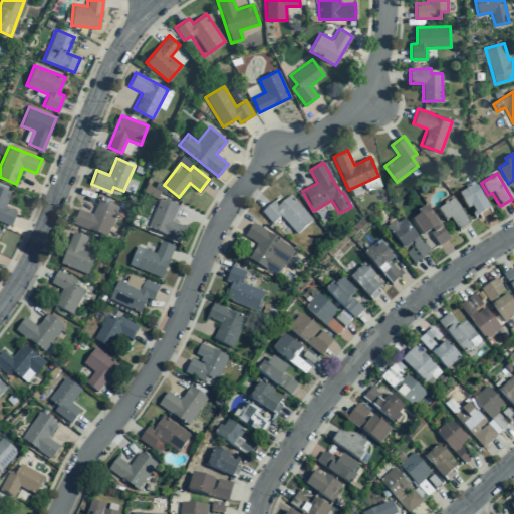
[(458,194),(467,209),(471,207),(477,216),(489,208),(475,184),(458,194)]
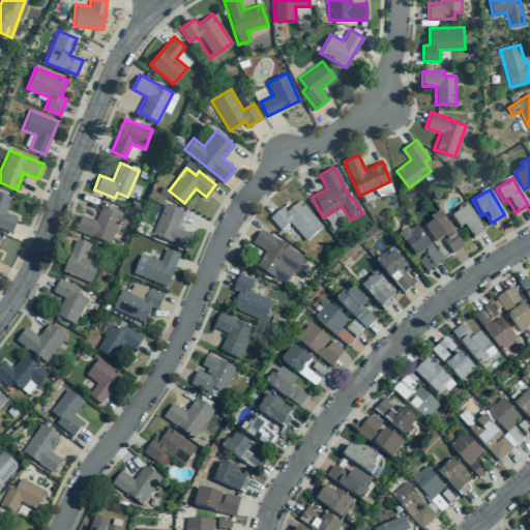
[(0,229),(10,234),(16,219),(4,214),(10,197),(0,193),(0,229)]
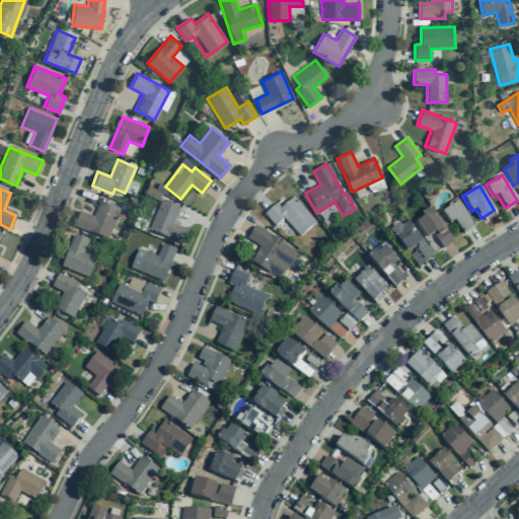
[(283,219),(299,237),(315,223),(292,198),(280,208),(276,204),(264,215),(274,226),(283,219)]
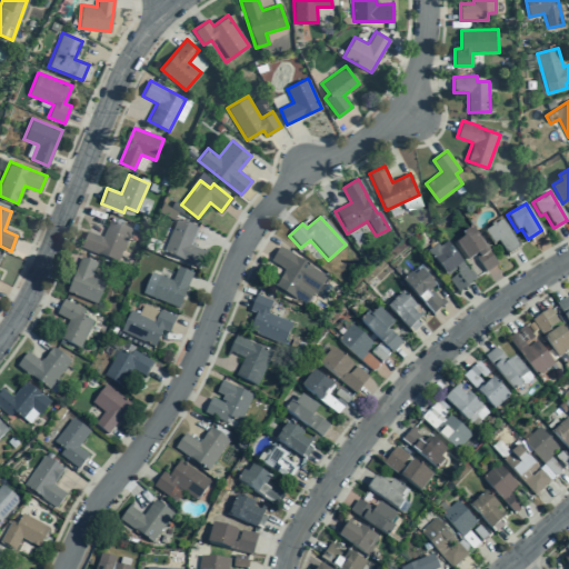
[(189,246),(196,227),(176,219),(162,252),(197,267),(203,251),(189,246)]
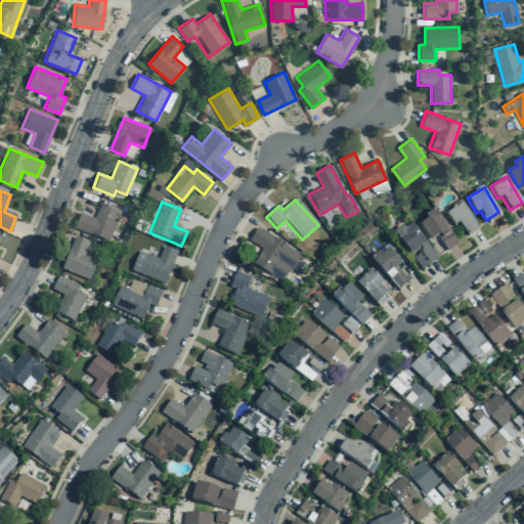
[(74,228),(107,242),(120,211),(100,203),(93,219),(80,214),(74,228)]
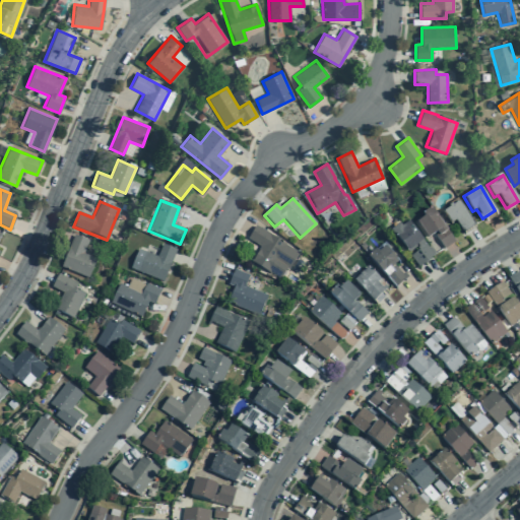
[(463,234),(474,226),(458,201),(443,211),(450,223),(454,221),(463,234)]
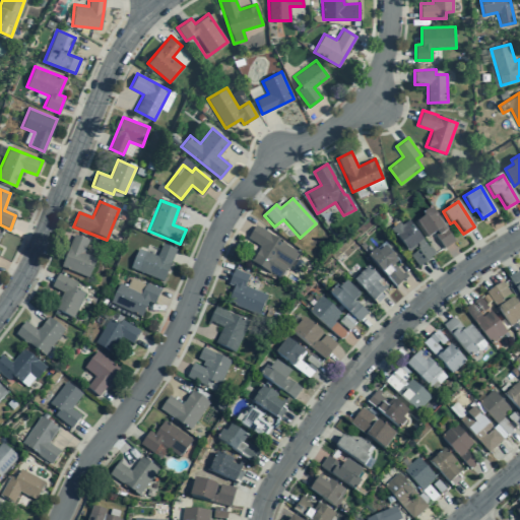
[(454,242),(431,207),(421,213),(424,216),(415,222),(427,239),(434,234),(444,249),(454,242)]
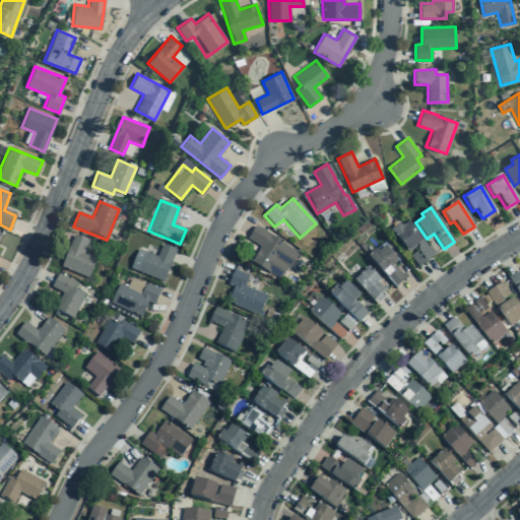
[(390,231),(393,235),(394,234),(408,252),(415,247),(418,250),(409,256),(417,267),(434,256),(408,221),(401,228),(398,224),(390,231)]
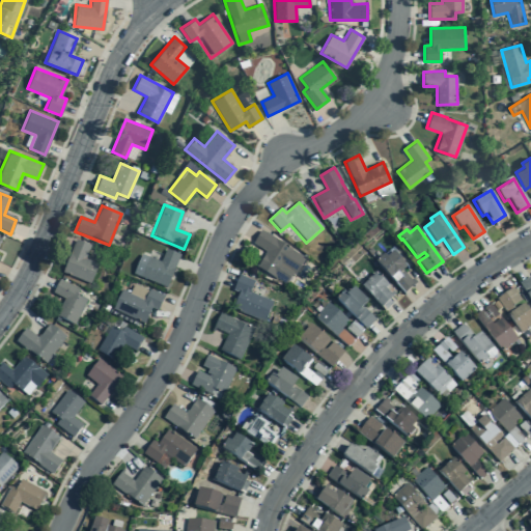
[(285,285),(291,275),(294,276),(305,258),(260,231),(252,244),(266,252),(256,267),(285,285)]
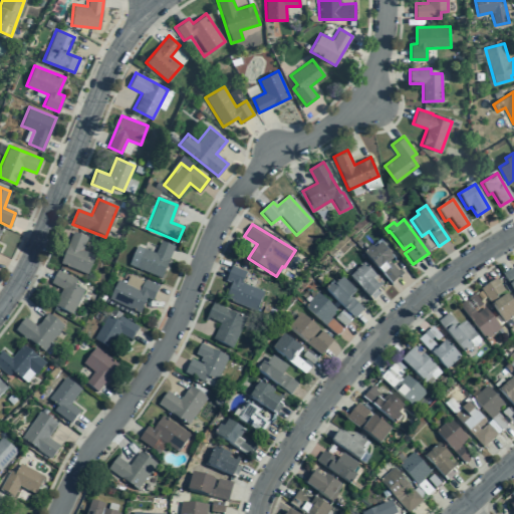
[(94,256),(81,250),(86,238),(72,232),(59,264),(86,275),(94,256)]
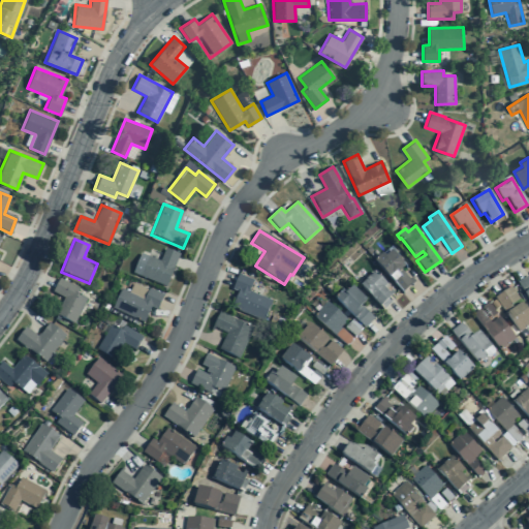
[(159,261),(139,253),(131,274),(165,287),(179,254),(164,248),(159,261)]
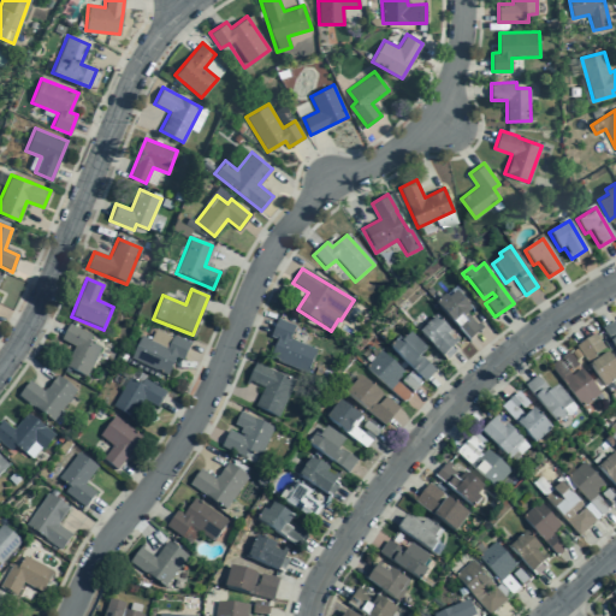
[(434,303),(451,323),(452,321),(468,339),(483,327),(478,324),(475,325),(468,317),(473,312),(455,292),(448,298),(444,295),(434,303)]
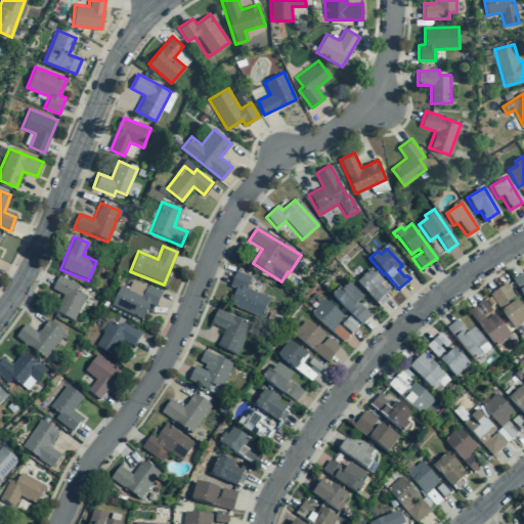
[(376,304),(390,291),(387,289),(384,291),(380,286),(383,282),(369,269),(356,282),(376,304)]
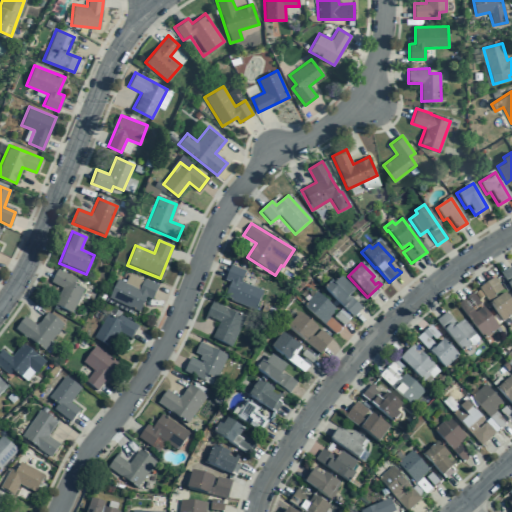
[(223,298),(254,311),(262,291),(240,282),(245,271),(230,265),(224,280),(229,282),(223,298)]
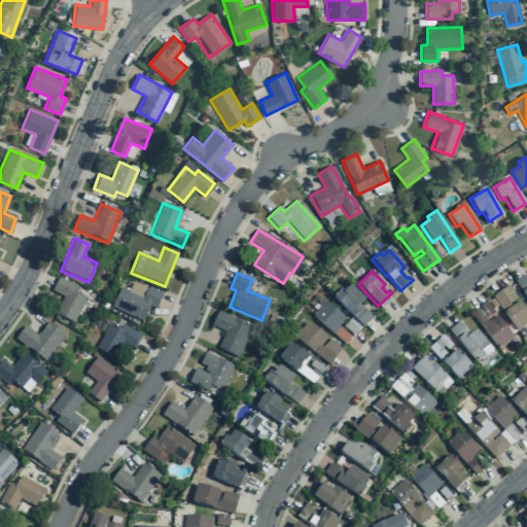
[(526,276),(526,275),(515,281),(526,301),(526,276)]
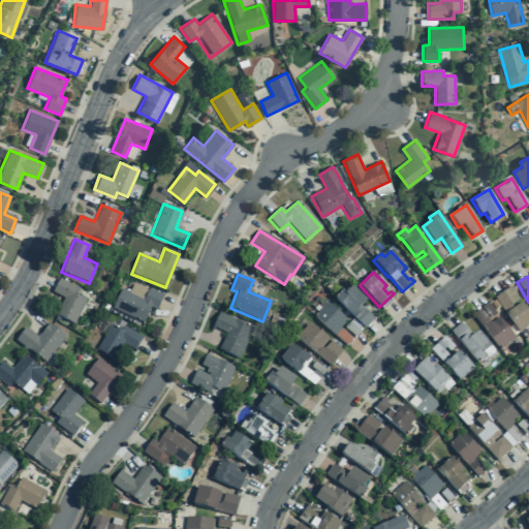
[(75,293),(79,288),(58,279),(52,292),(63,298),(55,315),(73,324),(86,299),(75,293)]
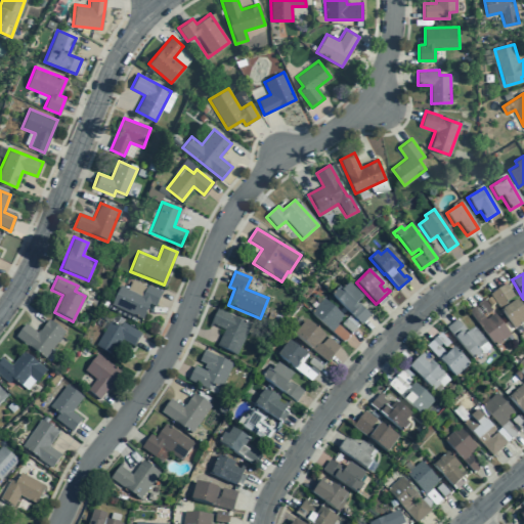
[(141,319),(148,305),(155,307),(162,293),(146,286),(145,288),(131,281),(127,290),(120,286),(111,305),(141,319)]
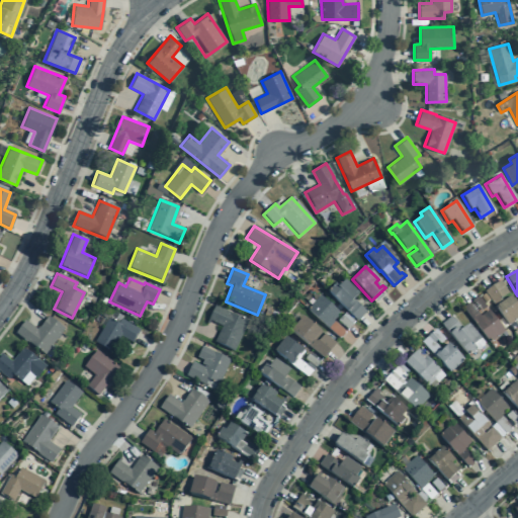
[(358,294),(344,280),(337,287),(334,284),(327,291),(357,321),(366,312),(353,299),(358,294)]
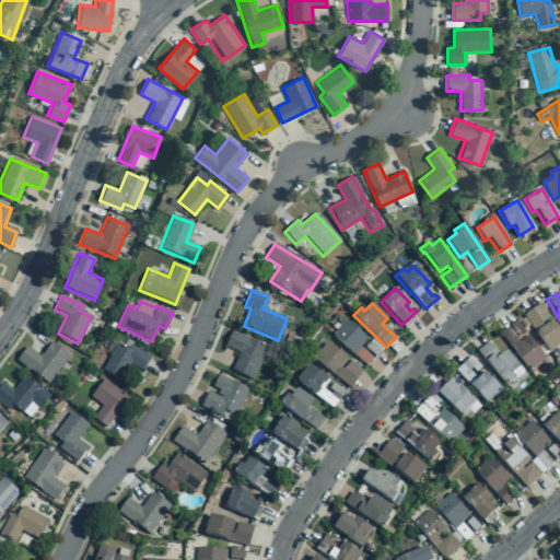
[(549,353),(559,346),(559,334),(551,322),(545,326),(541,322),(549,317),(540,304),(523,315),(549,353)]
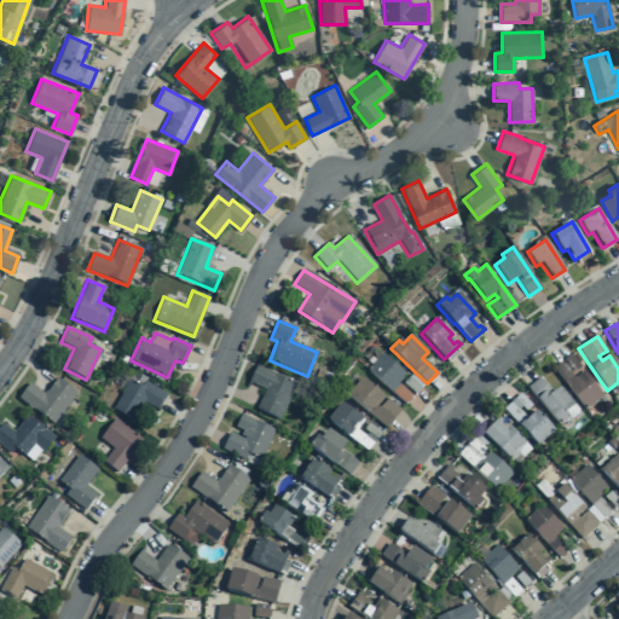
[(573,356),(578,352),(583,359),(578,363),(573,356)]
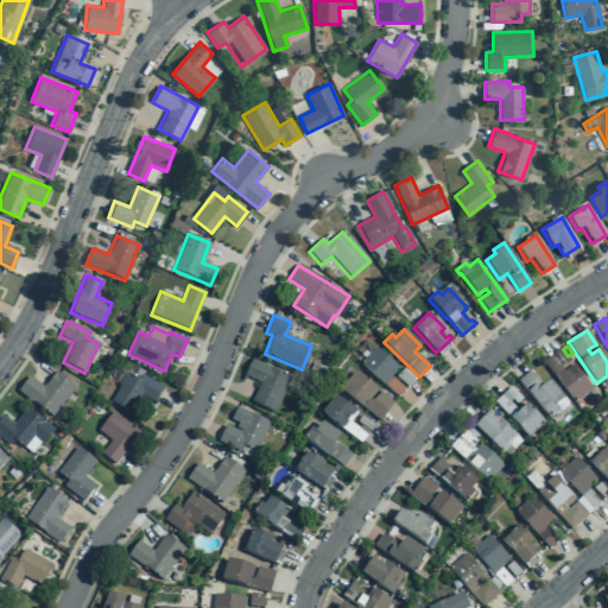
[(360,362),(397,397),(403,390),(390,377),(398,368),(374,347),(360,362)]
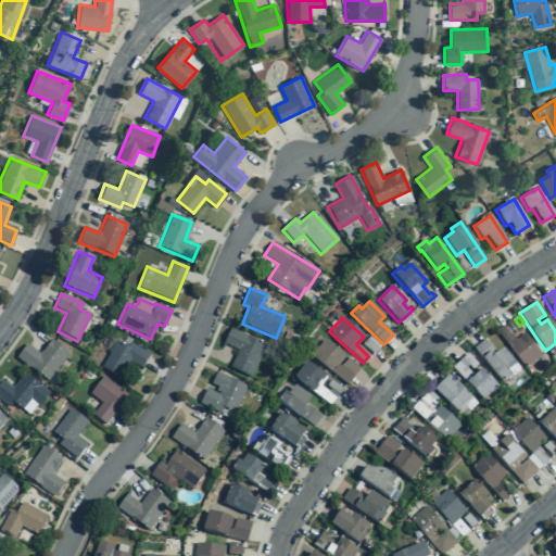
[(506,323),(513,318),(521,330),(515,335),(506,323)]
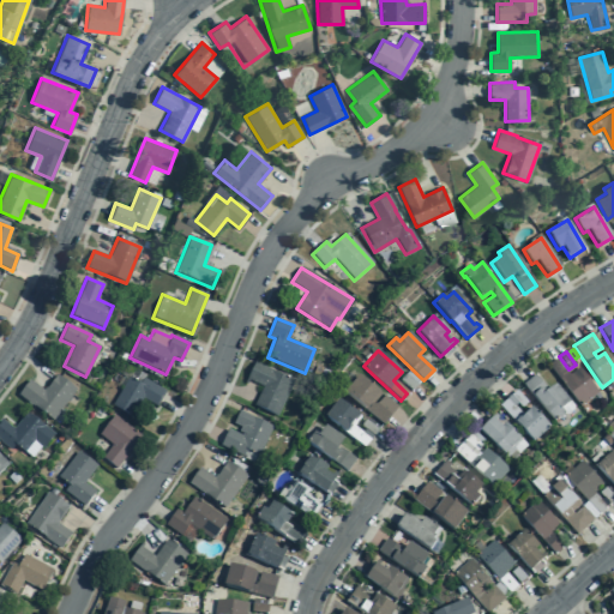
[(597,393),(578,368),(569,375),(557,360),(548,366),(579,407),(597,393)]
